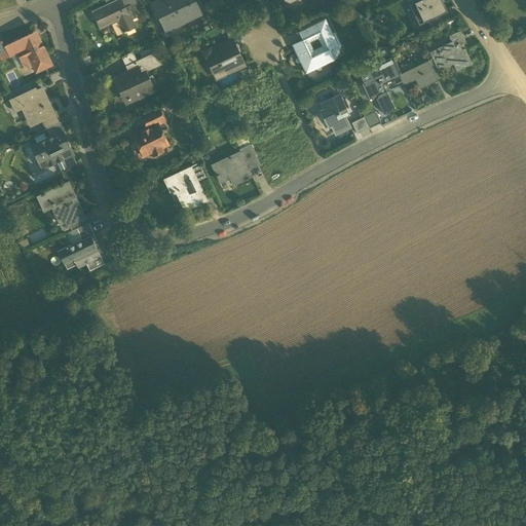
[(118,20),(124,33),(136,28),(132,21),(133,20),(137,17),(132,7),(126,9),(121,0),(111,0),(106,2),(107,4),(107,5),(91,12),(100,29),(118,20)]
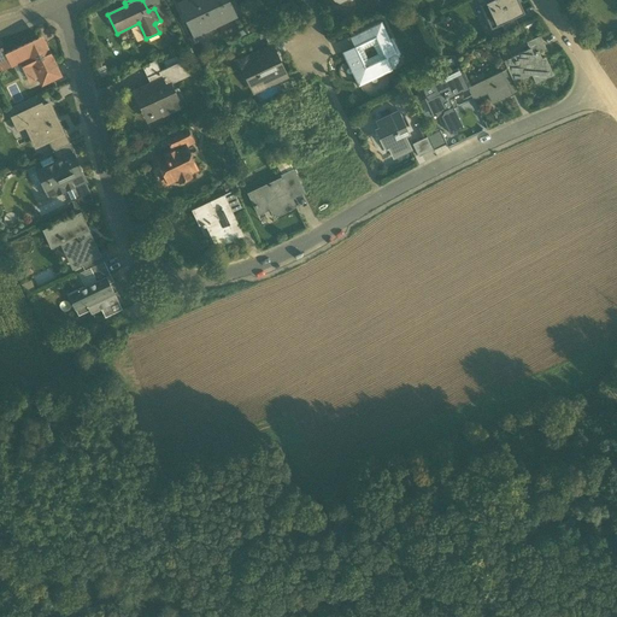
[(142,0),(148,11),(154,9),(160,5),(158,0),(142,0)]
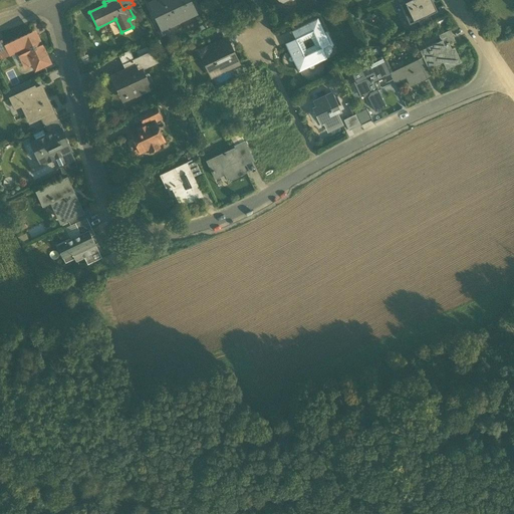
[(162,0),(149,6),(162,31),(198,14),(190,0),(162,0)]
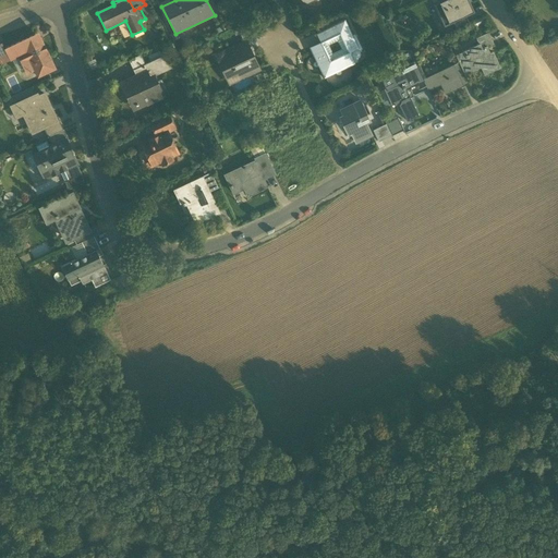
[(440,0),(438,1),(434,3),(445,27),(453,23),(466,16),(474,12),(469,0),(440,0)]
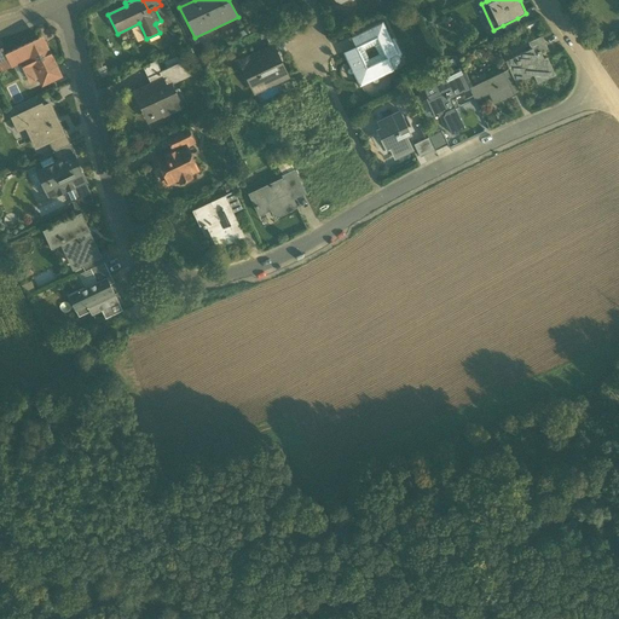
[(108,13),(108,15),(126,6),(126,5),(108,13)]
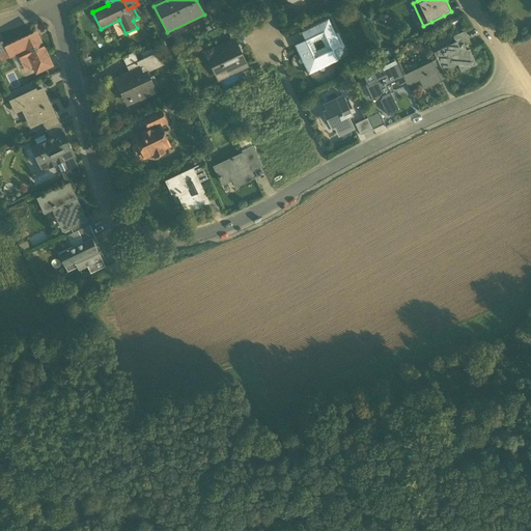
[(431,22),(434,27),(446,22),(444,16),(431,22)]
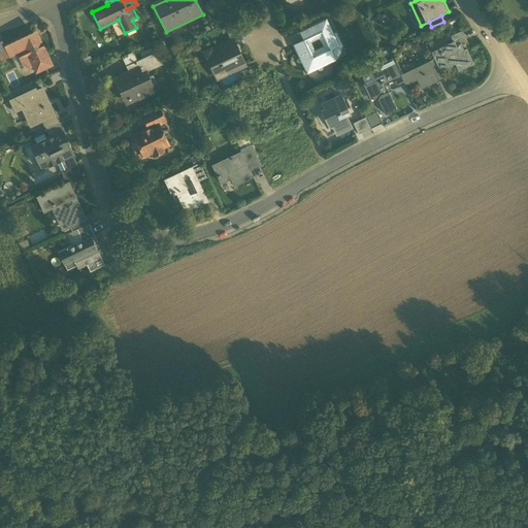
[(456,15),(447,20),(450,26),(459,22),(456,15)]
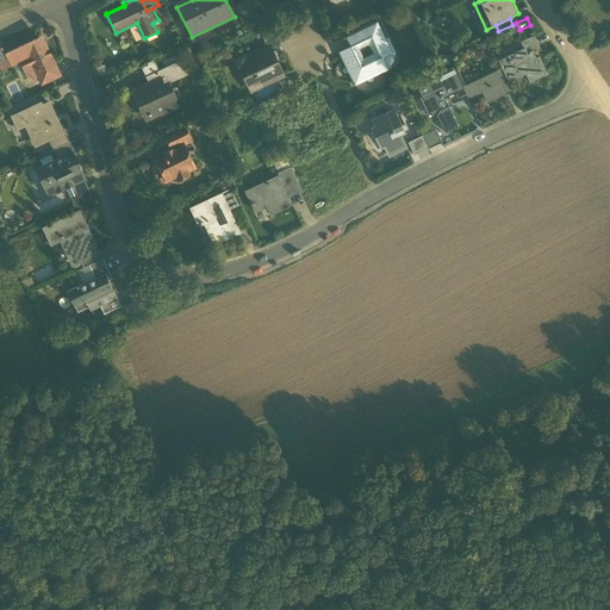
[(356,31),(361,42),(381,31),(377,22),(356,31)]
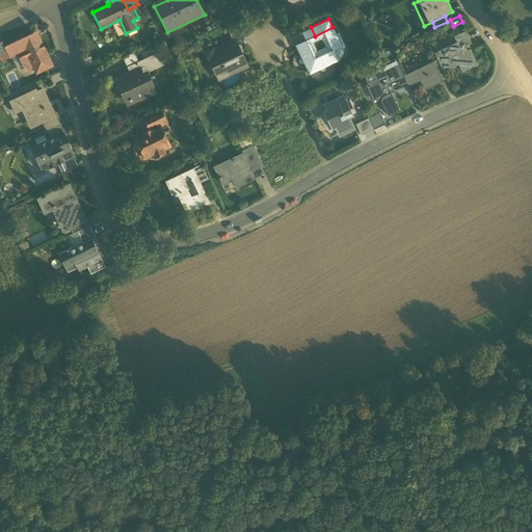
[(120,20),(101,29),(101,30),(118,22),(124,34),(126,33),(120,20)]
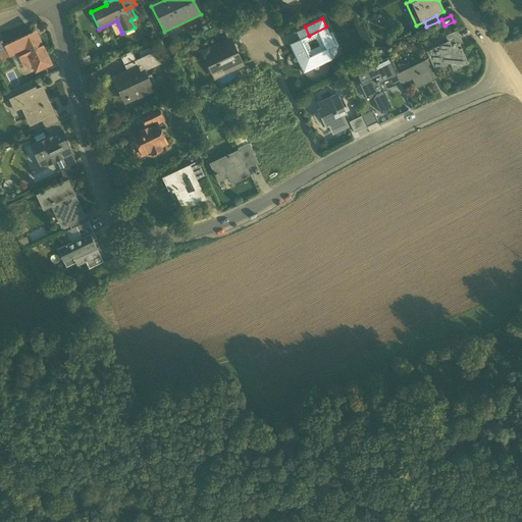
[(221,24),(226,36),(237,31),(231,19),(221,24)]
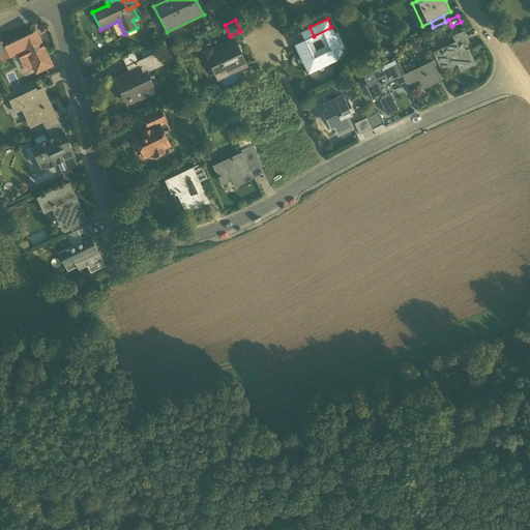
[(294,46),(307,75),(337,61),(332,50),(341,46),(331,27),(314,36),(304,40),(294,46)]
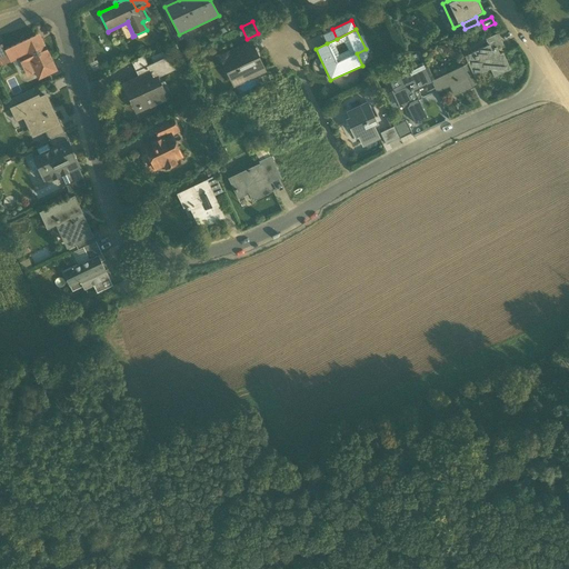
[(322,33),(327,43),(337,39),(332,29),(322,33)]
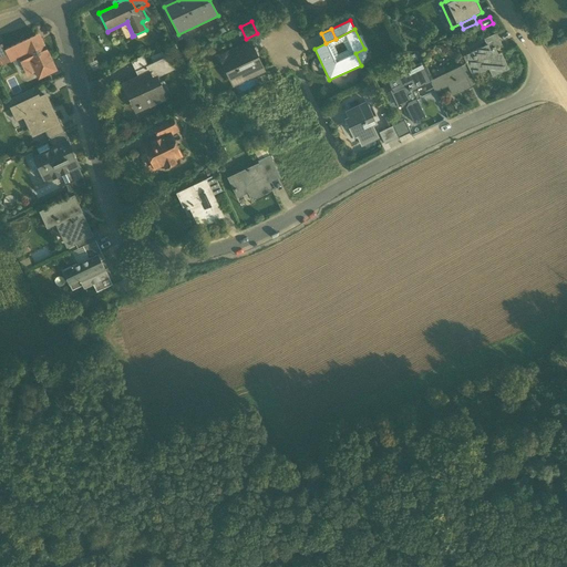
[(487,44),(490,50),(495,47),(495,48),(502,44),(496,33),(484,39),(486,45),(487,44)]
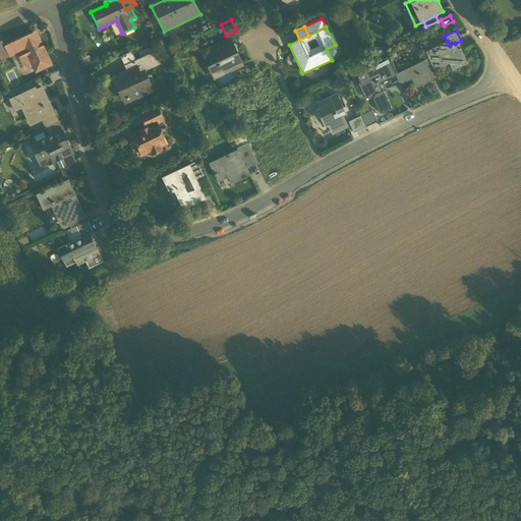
[(33,65),(36,72),(51,65),(39,38),(38,38),(34,37),(33,33),(5,46),(10,56),(11,55),(17,52),(24,67),(25,68),(33,65)]
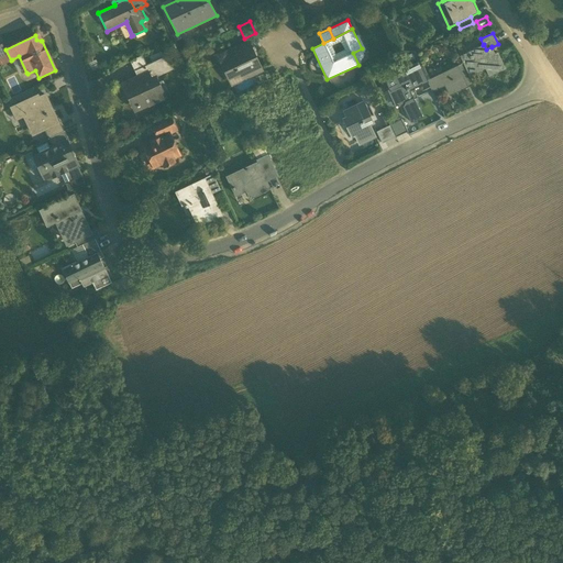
[(0,64),(9,61),(1,44),(0,44),(0,64)]
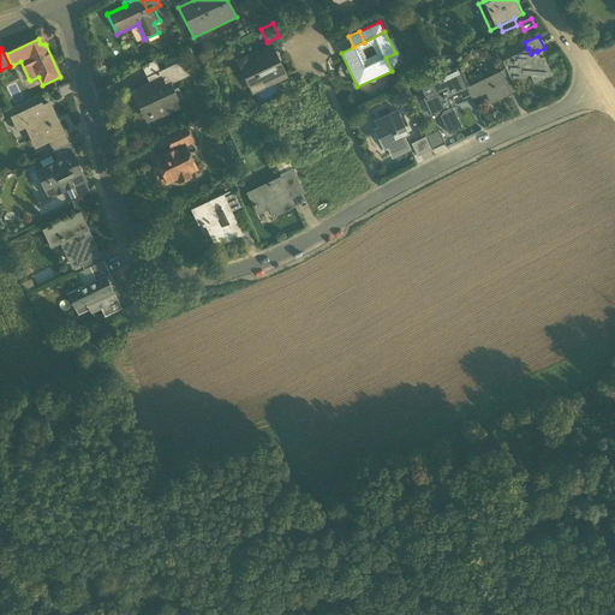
[(254,84),(256,89),(284,76),(280,71),(282,70),(275,53),(273,54),(270,48),(243,61),(245,67),(242,69),(250,85),(254,84)]
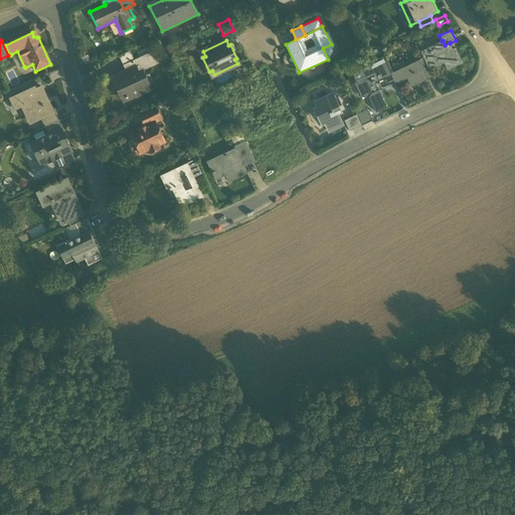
[(444,61),(447,69),(462,62),(455,48),(453,49),(450,43),(450,42),(445,45),(443,40),(442,41),(420,51),(423,58),(427,66),(440,61),(444,61)]
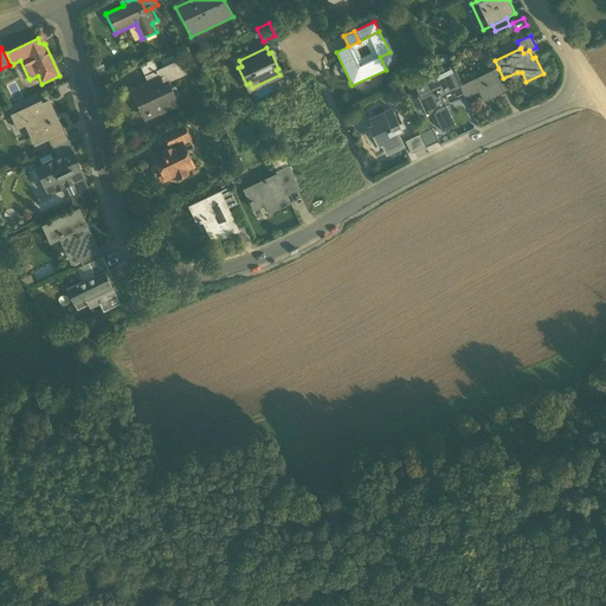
[(160,62),(163,68),(176,62),(173,56),(160,62)]
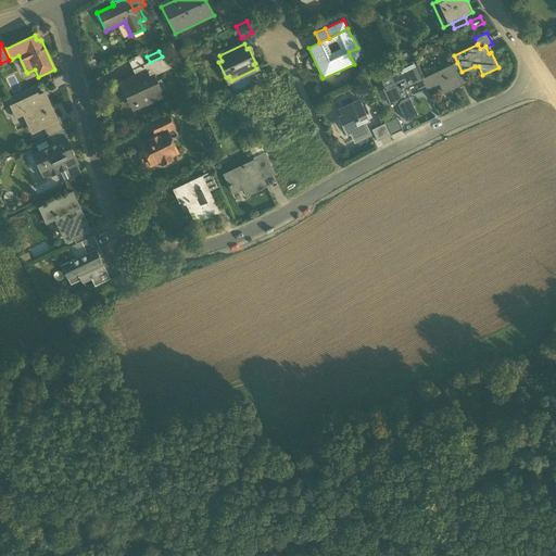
[(128,61),(133,71),(144,64),(140,54),(128,61)]
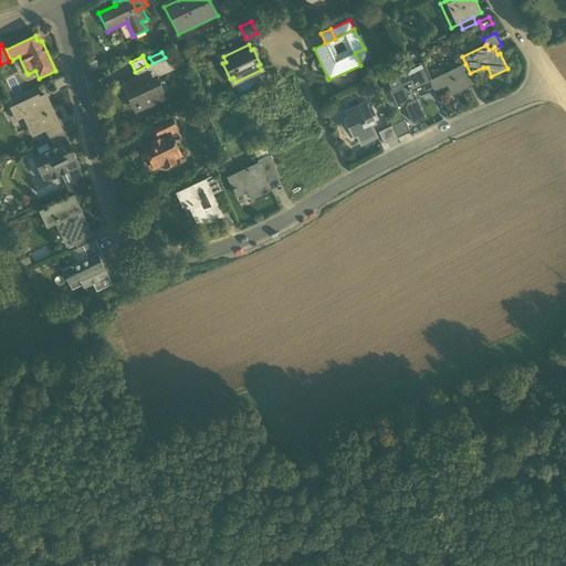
[(19,56),(12,60),(20,76),(27,73),(19,56)]
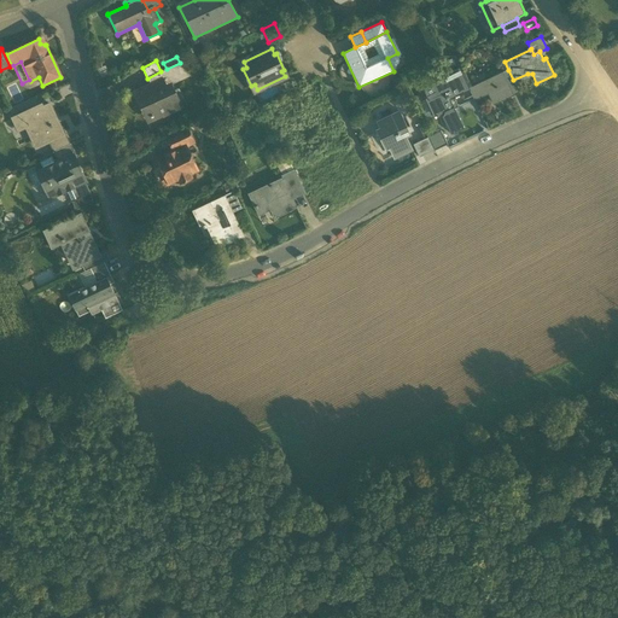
[(149,109),(153,120),(170,111),(172,112),(181,108),(174,91),(168,93),(165,87),(190,75),(184,62),(180,63),(167,69),(161,71),(147,79),(151,85),(134,93),(144,111),(149,109)]
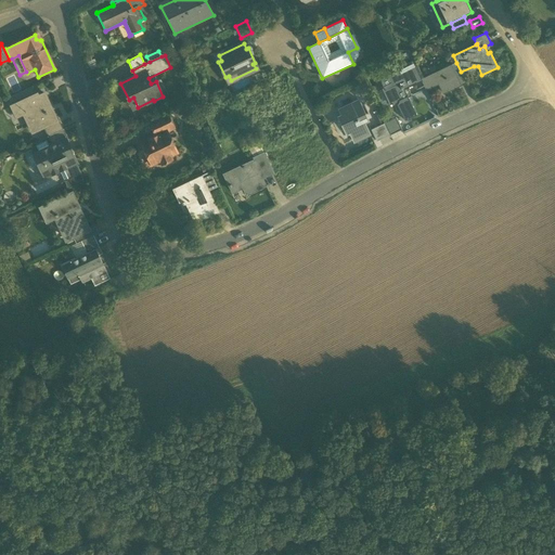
[(99,67),(94,59),(87,62),(91,71),(99,67)]
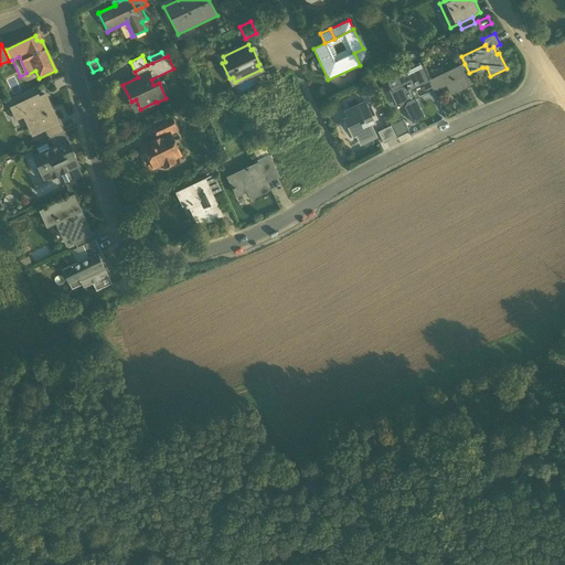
[(411,89),(429,81),(420,63),(405,71),(406,74),(401,76),(398,75),(395,77),(396,78),(387,83),(391,88),(392,91),(392,89),(400,104),(401,107),(405,106),(406,102),(415,98),(411,89)]
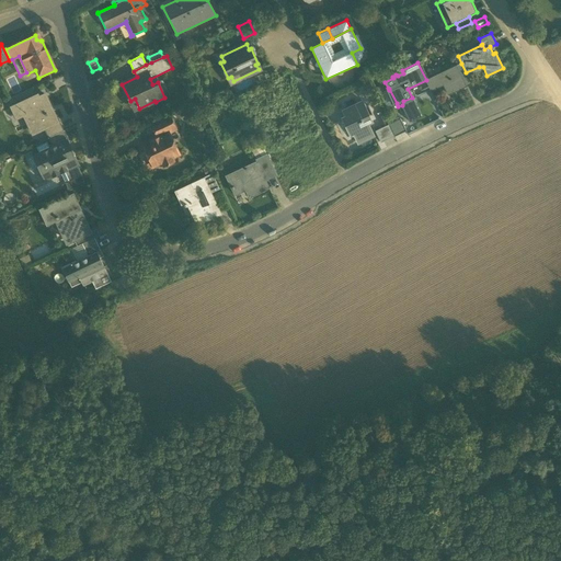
[(456,66),(466,87),(471,83),(466,72),(461,64),(456,66)]
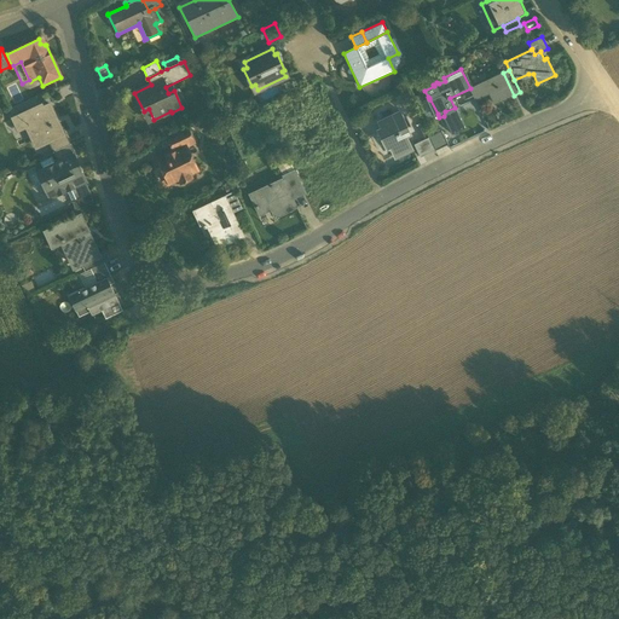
[(503,73),(470,88),(475,99),(489,93),(495,104),(514,96),(503,73)]
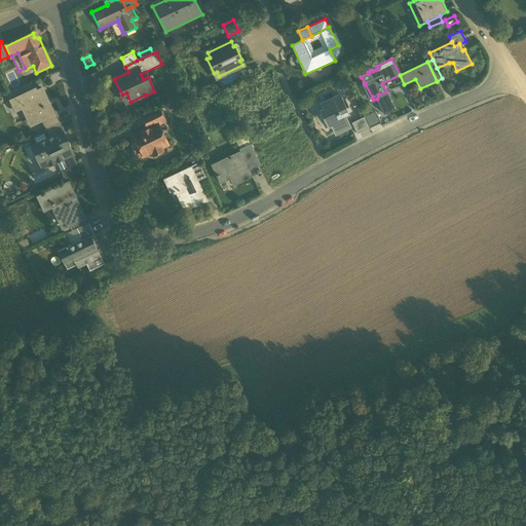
[(251,76),(247,68),(240,71),(245,79),(251,76)]
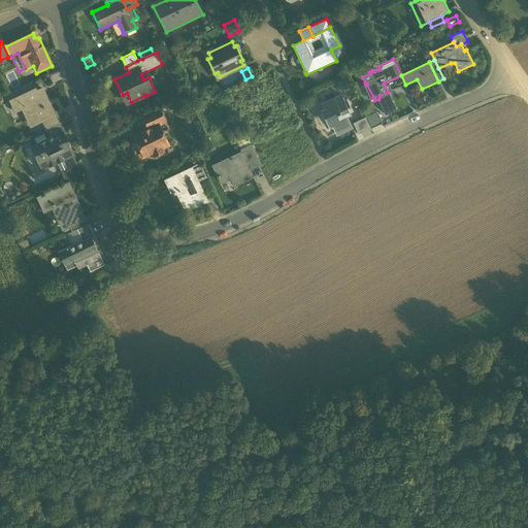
[(366,85),(365,83),(356,87),(364,102),(373,97),(366,84),(366,85)]
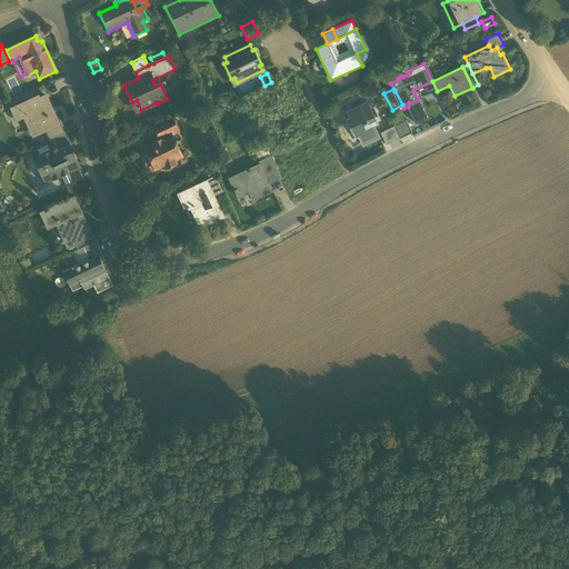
[(51,93),(46,97),(49,105),(55,101),(51,93)]
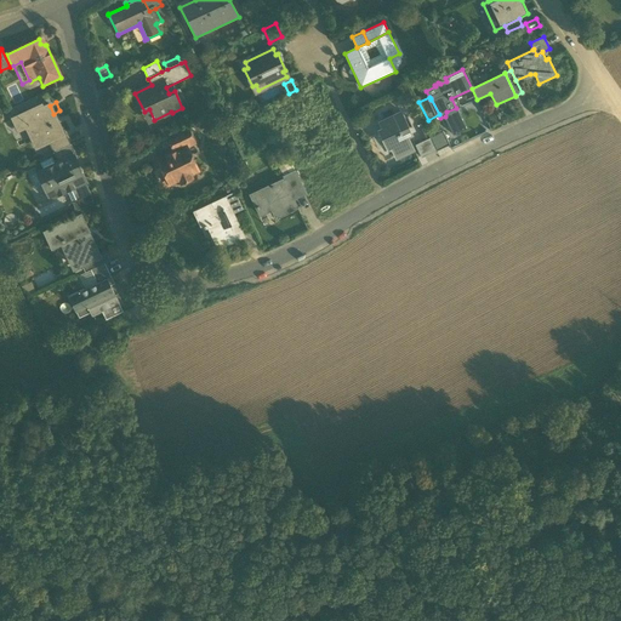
[(30,136),(36,148),(49,142),(63,135),(53,114),(50,106),(43,108),(41,106),(13,119),(18,131),(30,125),(35,135),(30,136)]
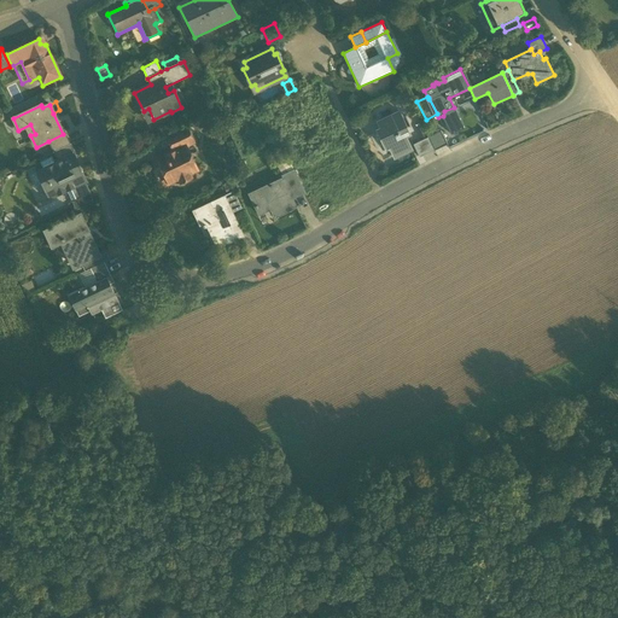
[(149,122),(153,120),(149,109),(144,111),(149,122)]
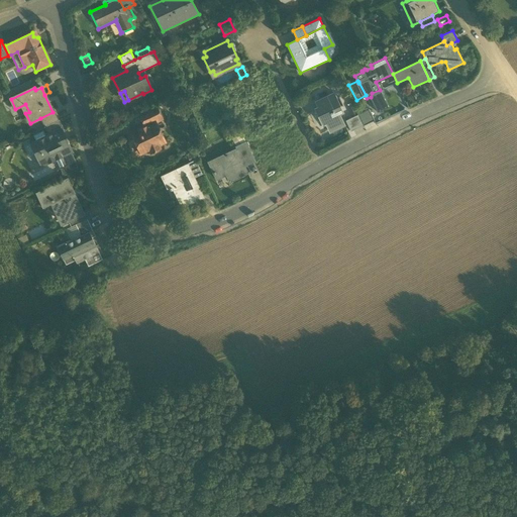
[(327,117),(332,129),(344,123),(339,114),(338,112),(342,110),(334,93),(319,101),(321,107),(316,109),(321,120),(327,117)]
